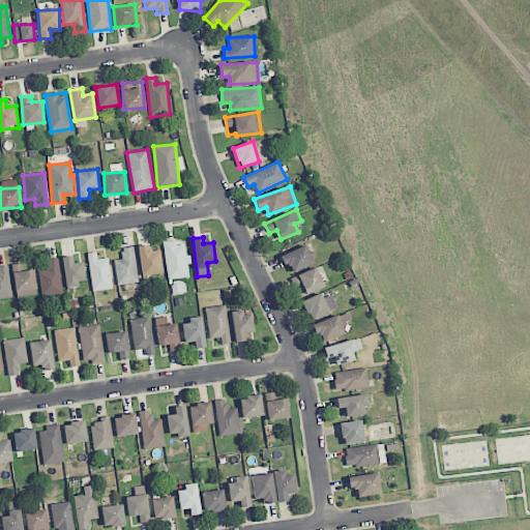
[(186,241),(164,243),(167,280),(189,277),(186,241)]
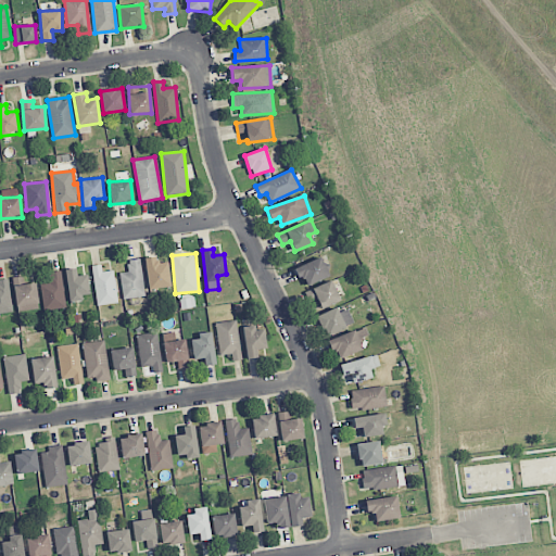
[(148,289),(169,288),(167,263),(156,263),(155,256),(146,257),(148,289)]
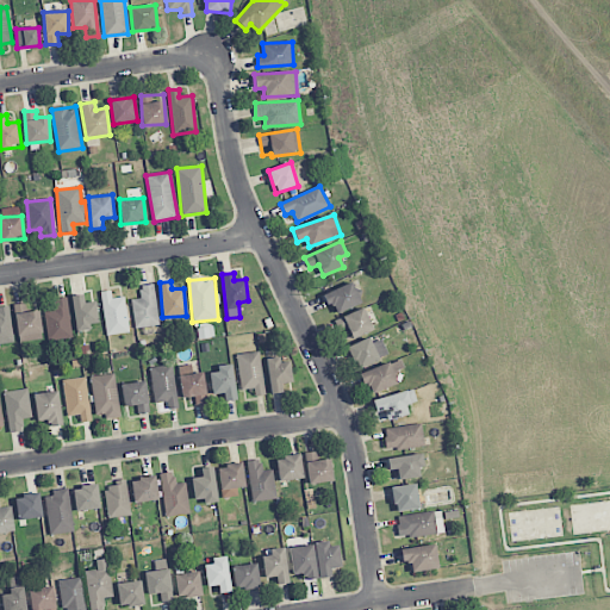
[(361,304),(352,281),(324,293),(334,315),(361,304)]
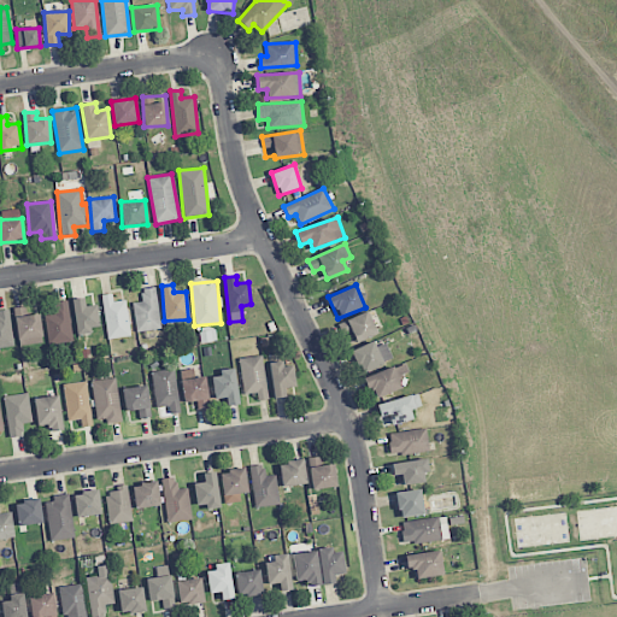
[(142,301),(133,303),(137,333),(162,328),(156,287),(141,289),(142,301)]
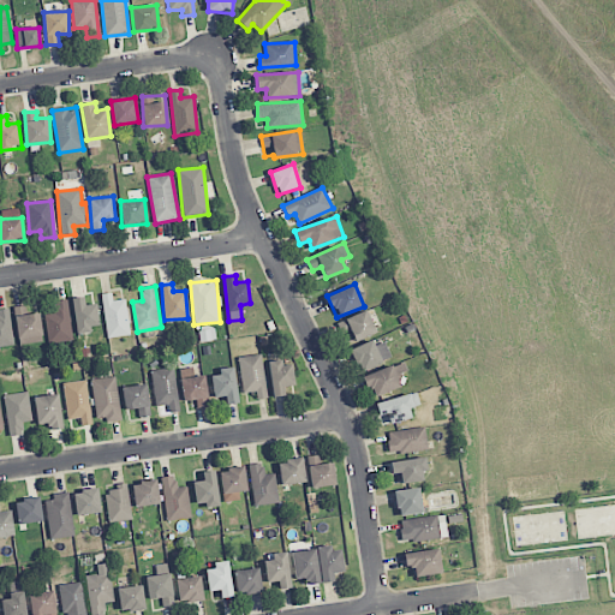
[(130,336),(126,299),(113,300),(112,292),(102,293),(106,338),(130,336)]
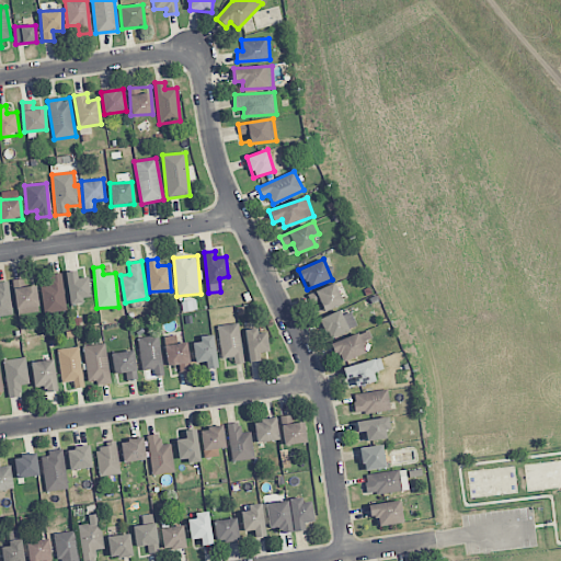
[(70,304),(91,300),(88,277),(78,278),(77,271),(66,272),(70,304)]
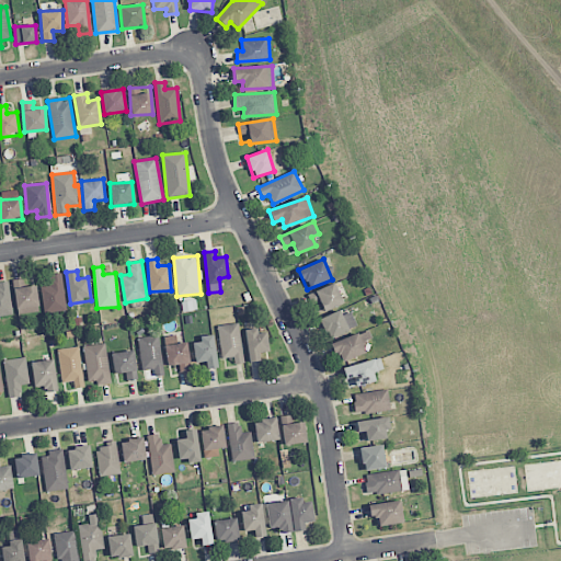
[(48,274),(49,286),(41,287),(43,313),(66,311),(63,273),(48,274)]
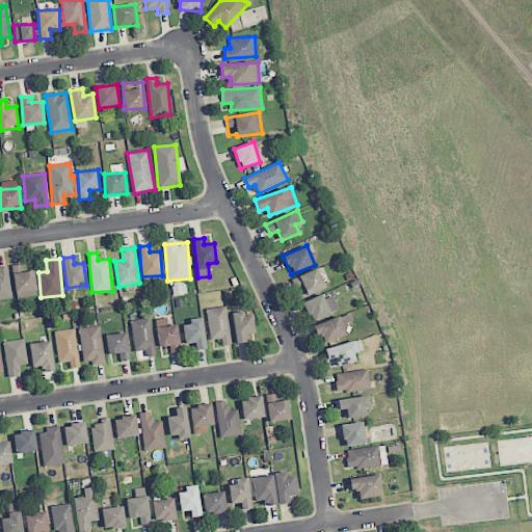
[(36,296),(34,266),(14,267),(16,297),(36,296)]
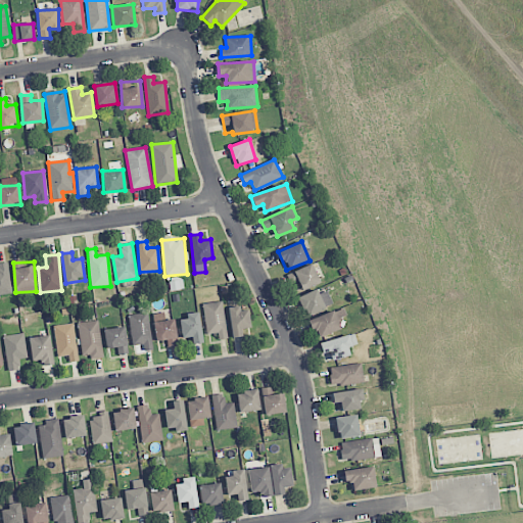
[(0,294),(11,294),(8,263),(0,263),(0,294)]
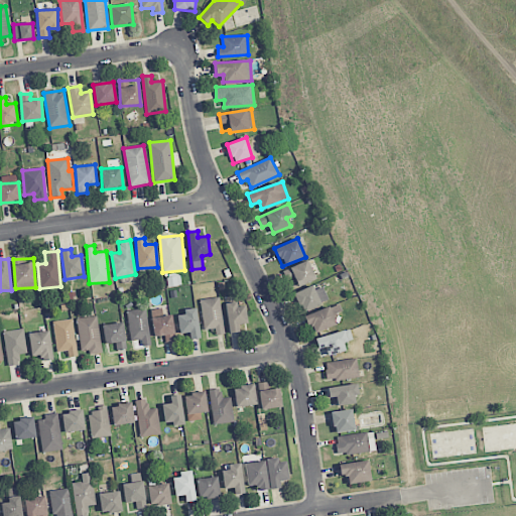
[(315,279),(306,260),(282,271),(287,280),(293,277),(298,287),(315,279)]
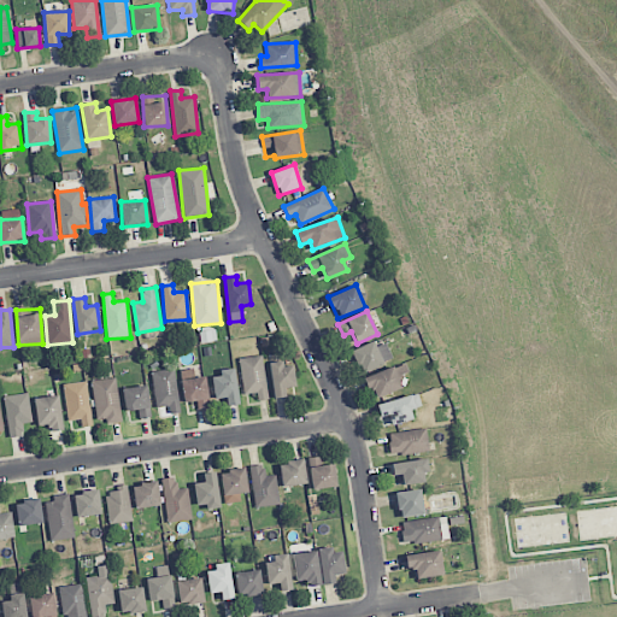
[(386,342),(376,347),(374,341),(352,351),(360,372),(393,359),(386,342)]
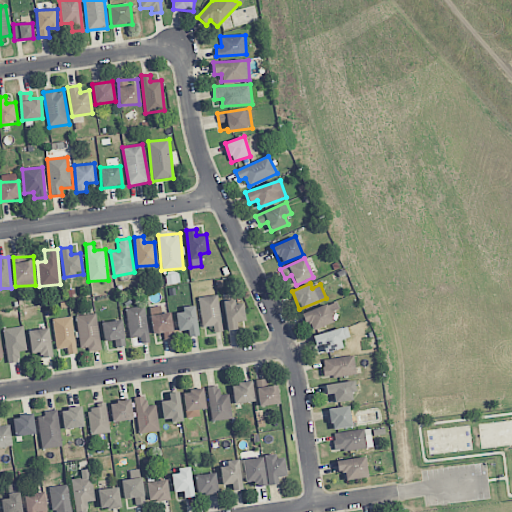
[(199,297),(202,327),(213,326),(214,333),(222,332),(218,295),(199,297)]
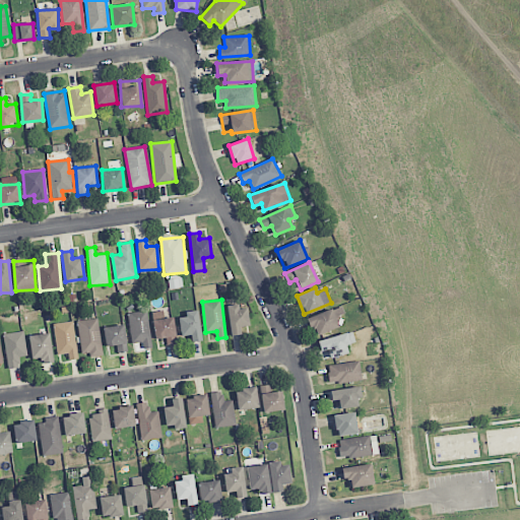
[(228,308),(230,335),(241,334),(240,327),(249,326),(247,306),(228,308)]
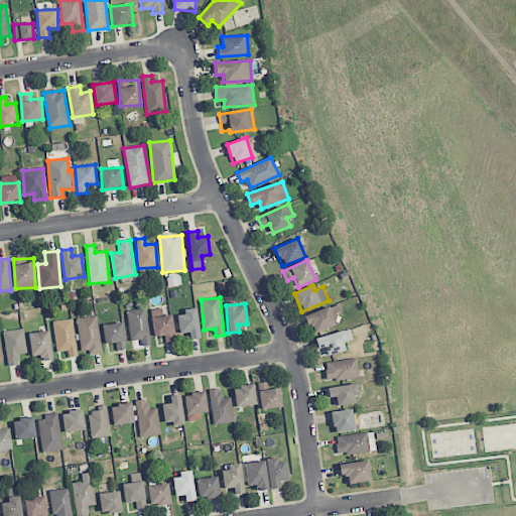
[(311,325),(314,333),(337,326),(334,315),(342,313),(339,304),(303,315),(306,326),(311,325)]
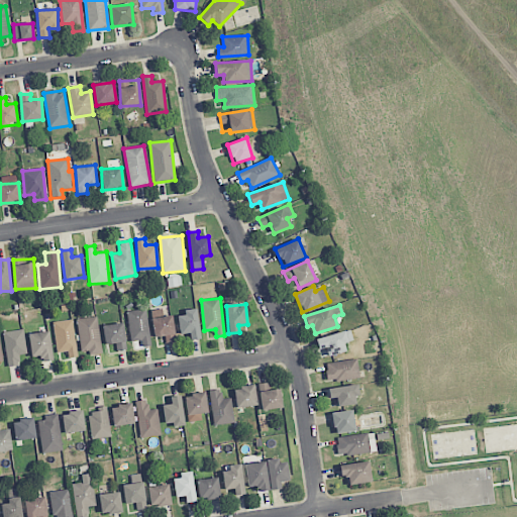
[(151,311),(152,318),(164,316),(163,309),(151,311)]
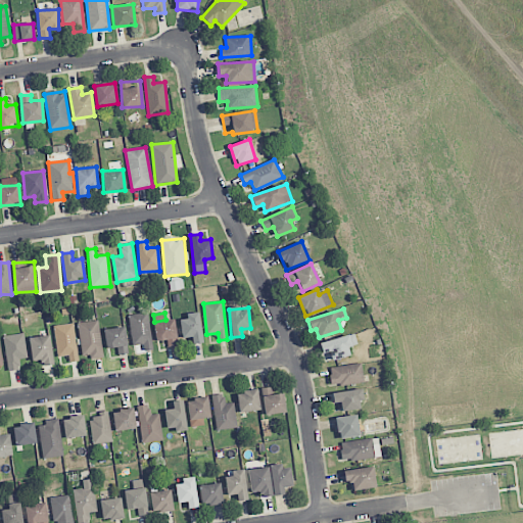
[(144,351),(152,350),(149,314),(129,315),(132,345),(143,344),(144,351)]
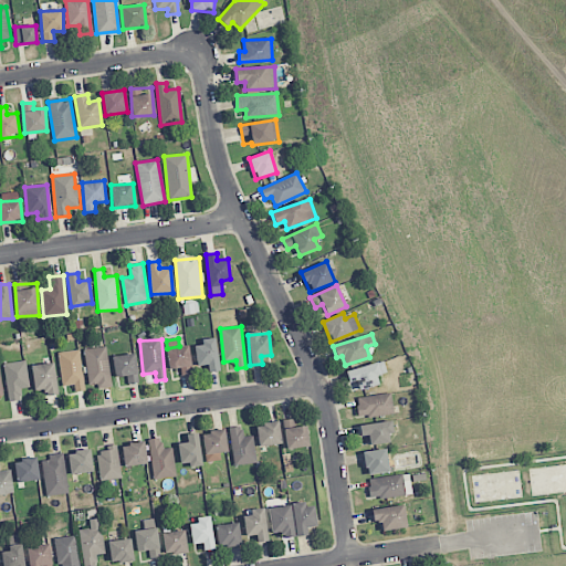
[(209,373),(219,370),(216,339),(194,343),(197,366),(208,365),(209,373)]
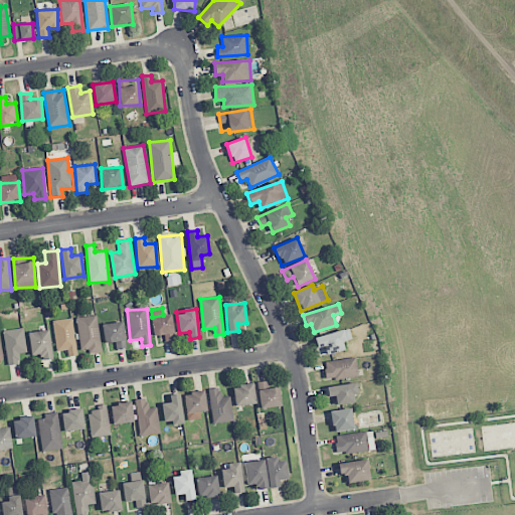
[(102,350),(97,315),(76,318),(81,353),(102,350)]
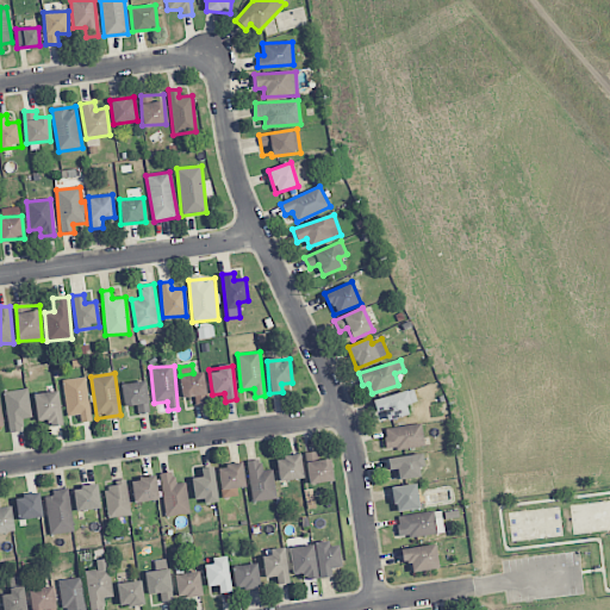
[(181,398),(194,397),(195,404),(206,404),(205,373),(180,375),(181,398)]
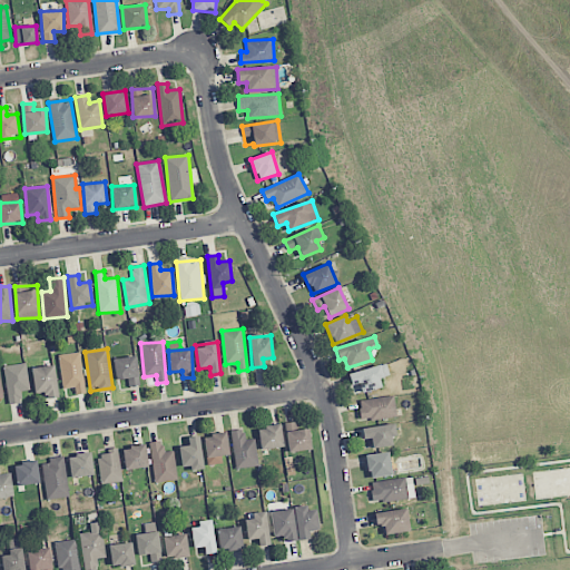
[(75,389),(75,394),(84,393),(81,353),(59,354),(61,389),(75,389)]
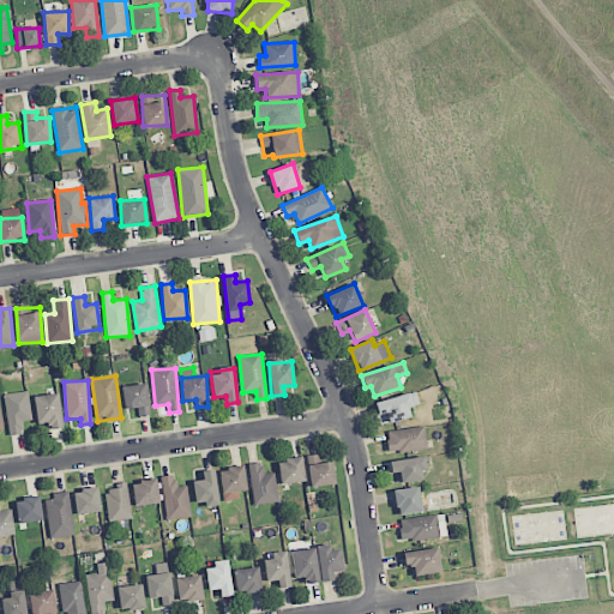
[(125,409),(137,408),(138,416),(151,415),(146,384),(122,387),(125,409)]
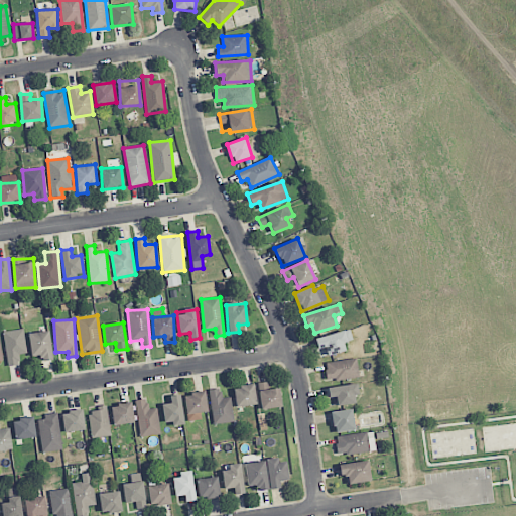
[(27,353),(23,329),(2,332),(8,366),(20,364),(18,355),(27,353)]
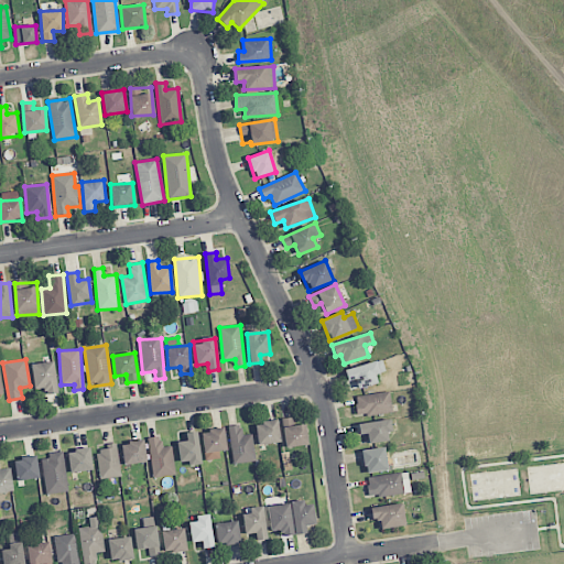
[(343,369),(348,391),(377,383),(375,375),(384,372),(382,360),(343,369)]
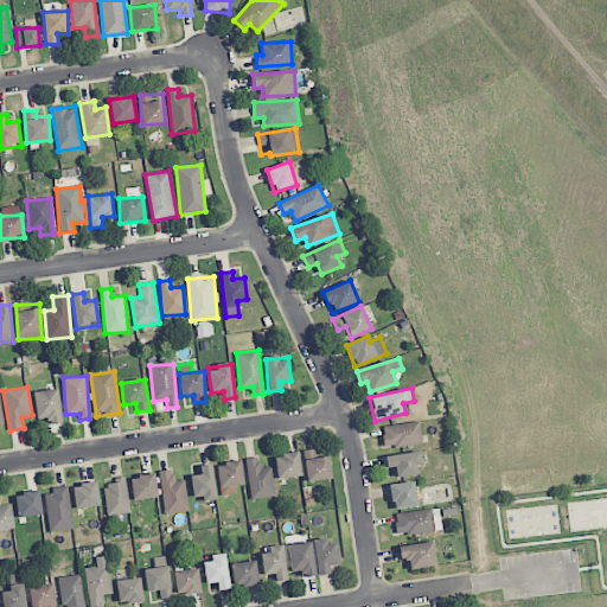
[(50,426),(63,423),(57,389),(32,393),(38,420),(49,417),(50,426)]
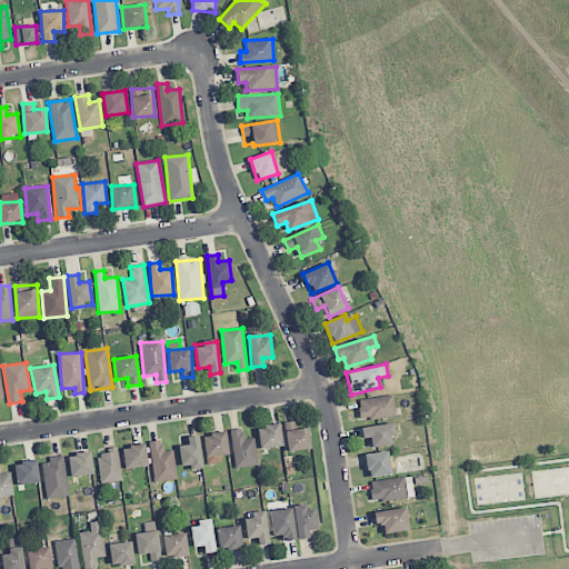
[(396,415),(392,395),(358,401),(361,420),(396,415)]
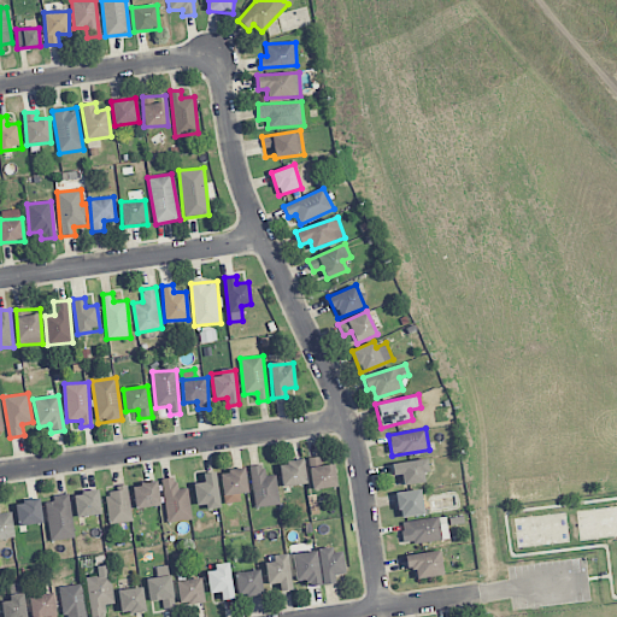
[(322,465),(321,457),(309,458),(312,489),(338,487),(334,464),(322,465)]
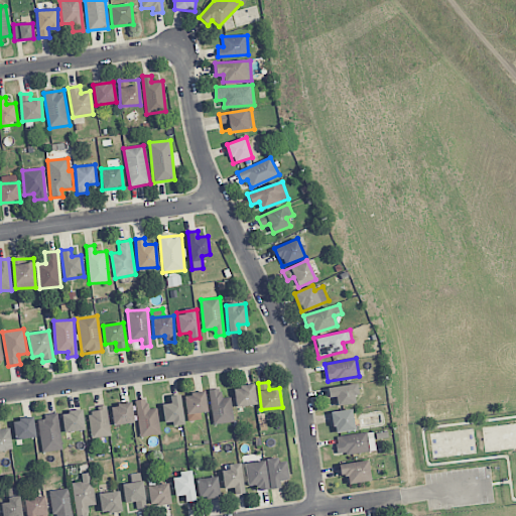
[(358,395),(357,384),(328,387),(329,398),(336,397),(337,405),(354,404),(354,396),(358,395)]
